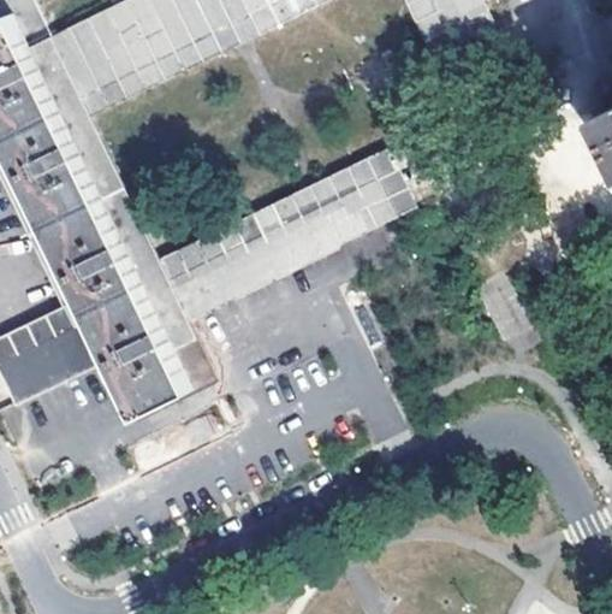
[(0,362),(91,317),(0,127),(0,15),(11,10),(29,47),(51,37),(33,0),(0,0),(0,182),(59,305),(0,334),(0,362)]
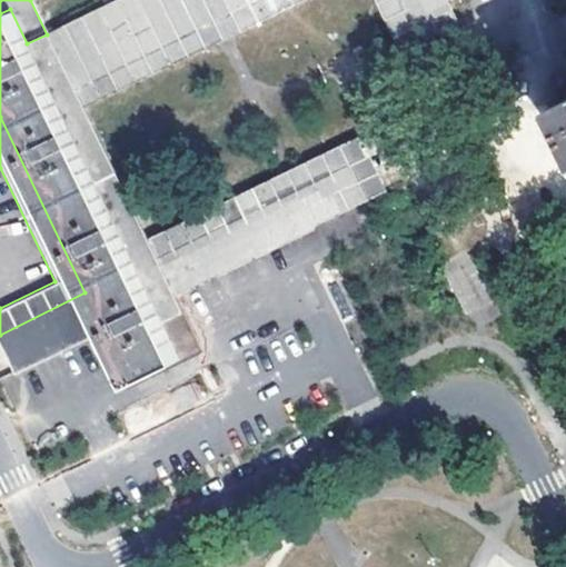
[(27,43),(53,98),(256,0),(395,0),(410,31),(448,12),(442,0),(117,0),(47,35),(27,43)]
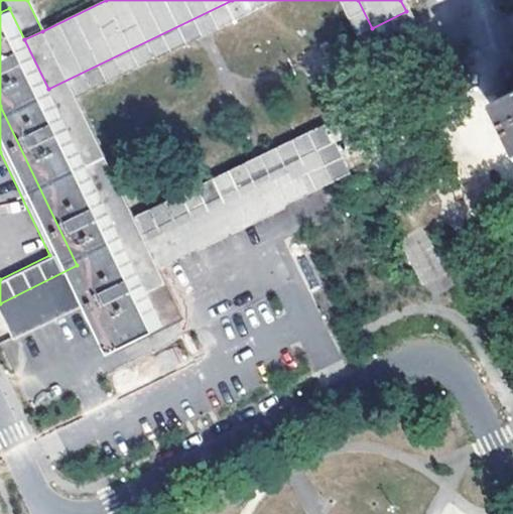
[(232,0),(48,89),(55,104),(75,95),(270,0),(232,0)]
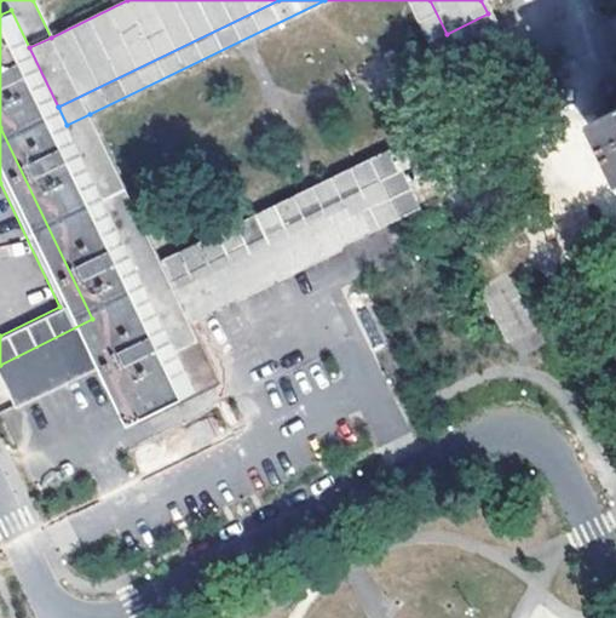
[(495,32),(488,13),(447,34),(430,0),(406,0),(435,61),(495,32)]
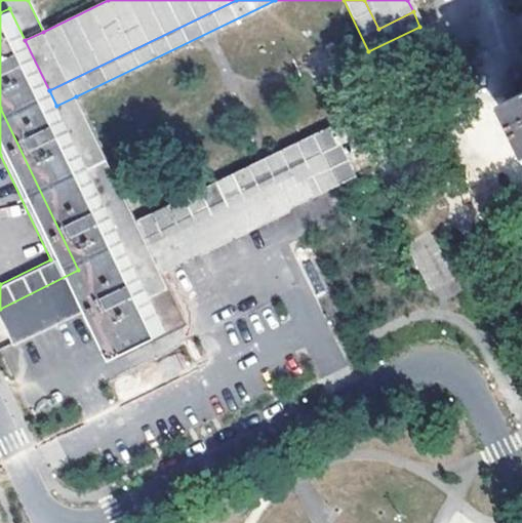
[(56,106),(49,90),(25,40),(9,8),(0,12),(0,108),(78,270),(94,303),(117,350),(164,327),(142,280),(125,247),(56,106)]
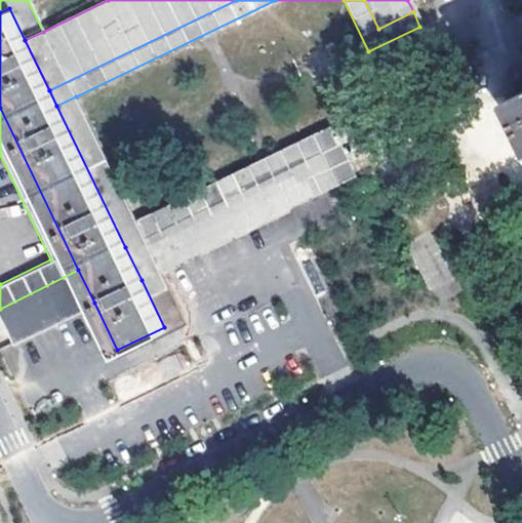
[(521,134),(521,91),(505,101),(521,134)]
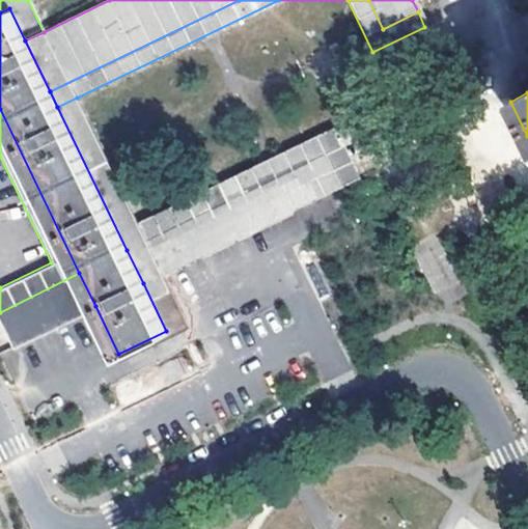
[(77,98),(57,107),(127,250),(325,152),(341,185),(359,176),(335,127),(136,223),(77,98)]
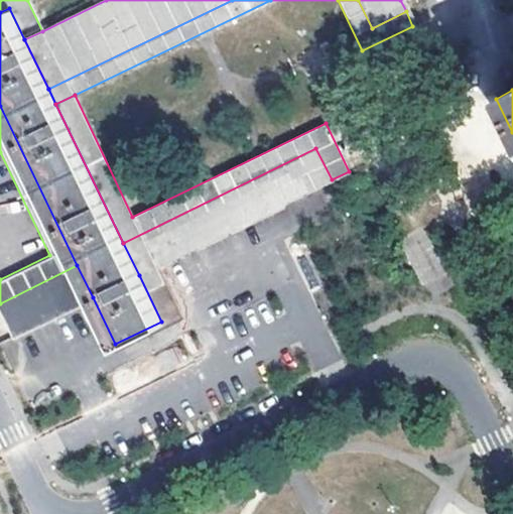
[(315,148),(123,243),(139,275),(155,267),(332,179),(315,148)]
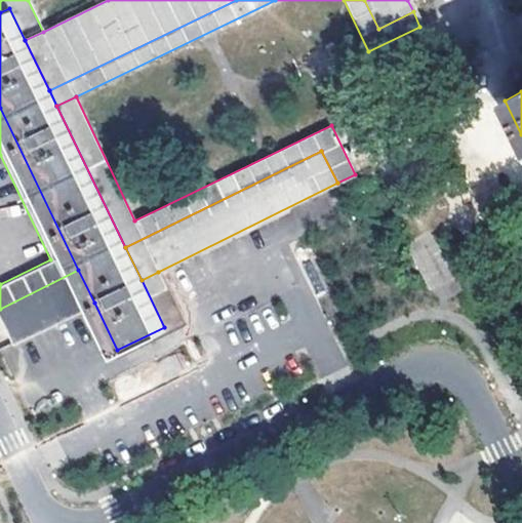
[(0,349),(94,303),(78,270),(0,309),(0,349)]
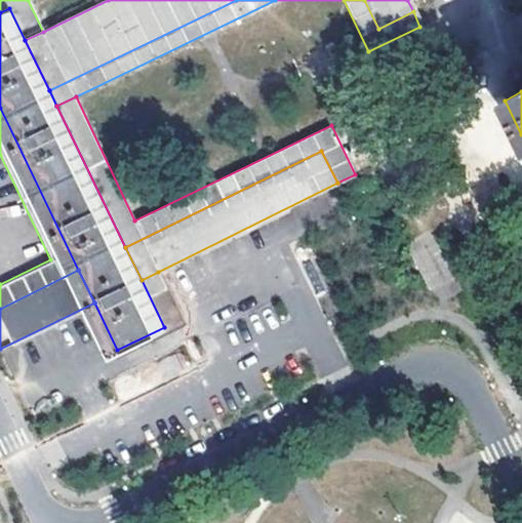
[(181,318),(158,272),(142,280),(164,327),(181,318)]
